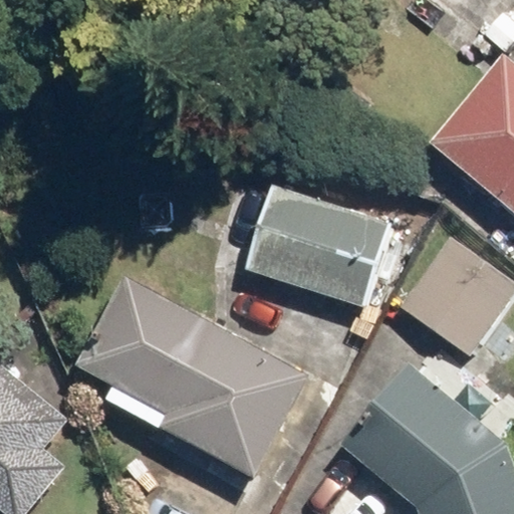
[(433,0),(483,38),(512,0),(433,0)]
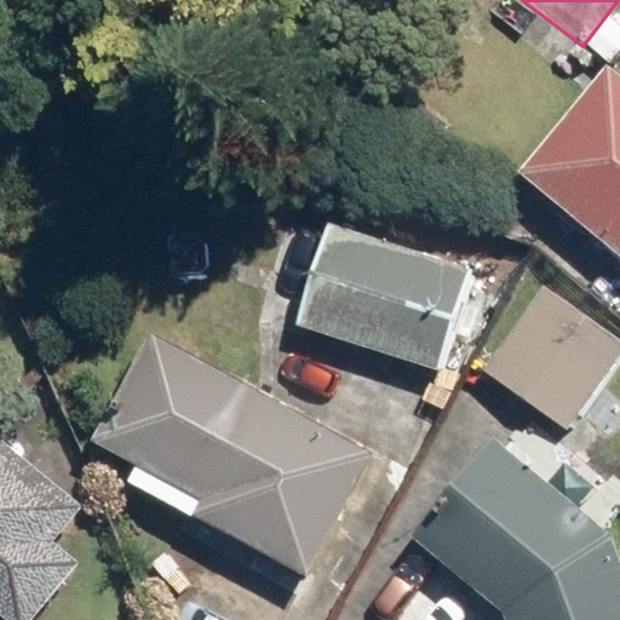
[(619,85),(612,80),(529,185),(619,254),(619,85)]
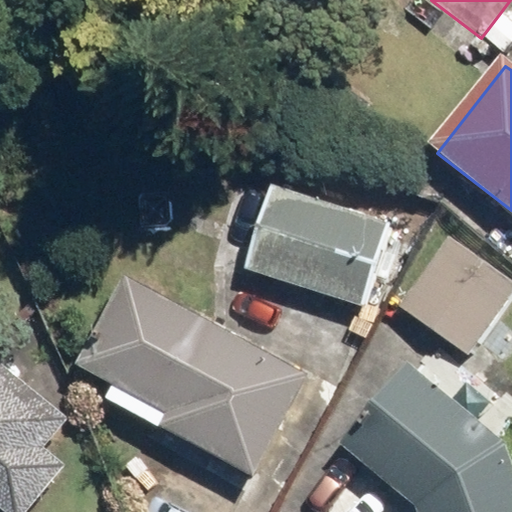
[(282,199),(260,273),(361,303),(384,229),(282,199)]
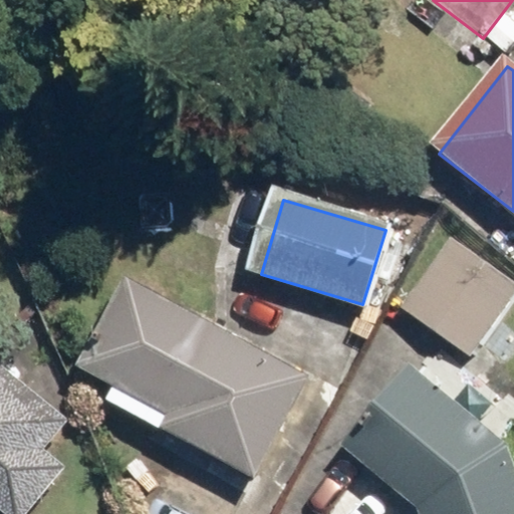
[(470,354),(513,295),(448,246),(404,305),(470,354)]
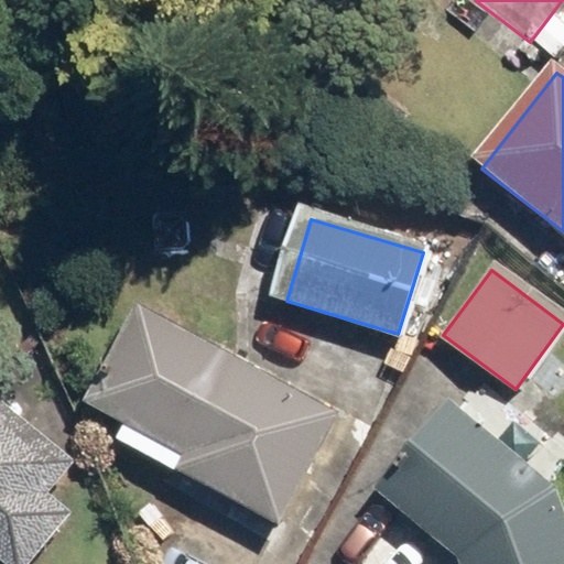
[(138,326),(96,410),(285,505),(327,422),(138,326)]
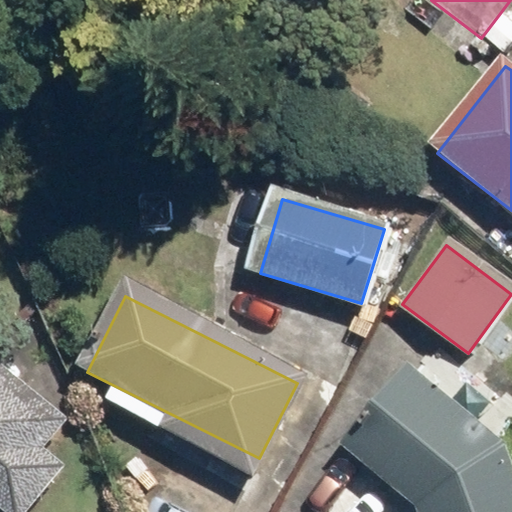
[(354,459),(419,508),(420,511),(511,511),(511,470),(506,452),(411,382),(354,459)]
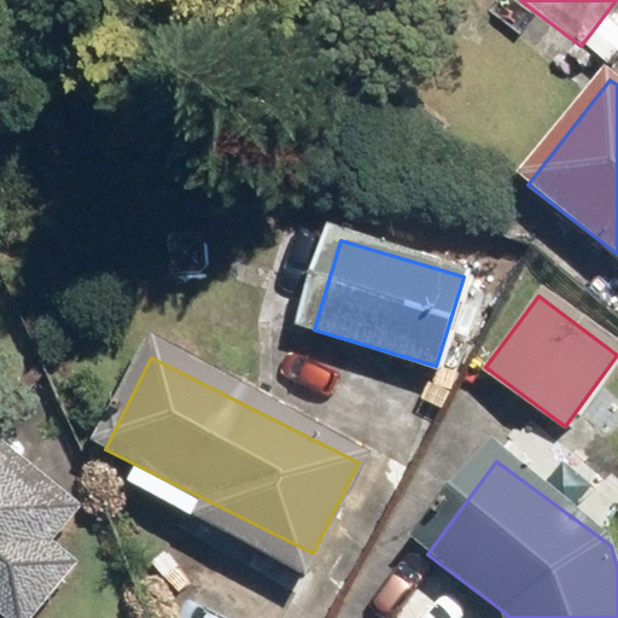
[(0,616),(3,617),(34,617),(70,571),(36,546),(57,519),(0,473),(0,616)]
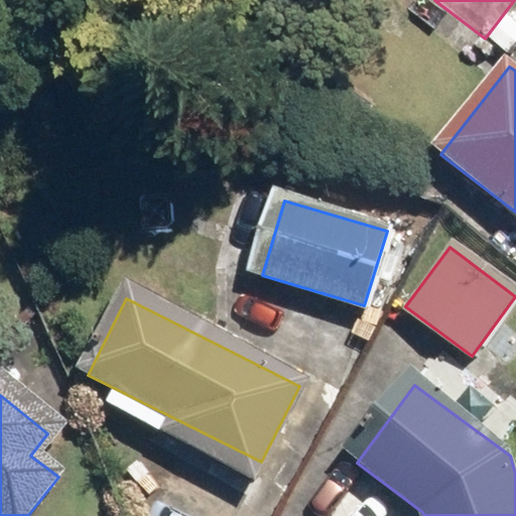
All buildings are outlined.
